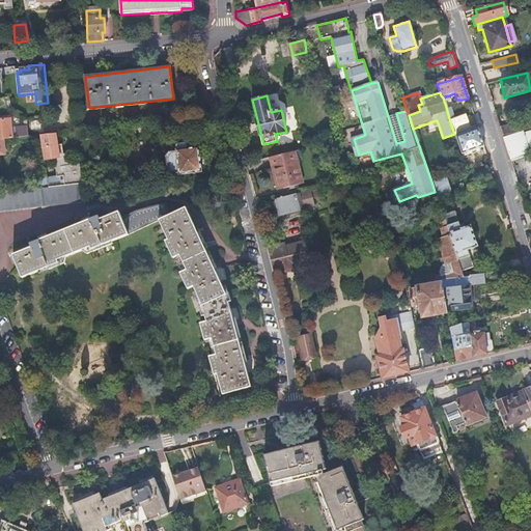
[(396,113),(388,116),(396,143),(404,141),(396,113)]
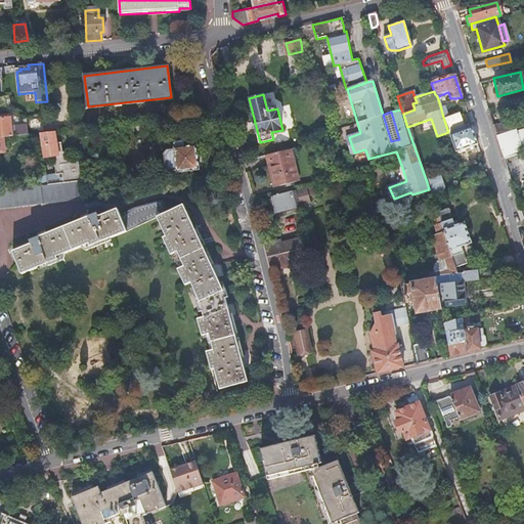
[(447,116),(443,117),(448,132),(463,127),(457,113),(447,116)]
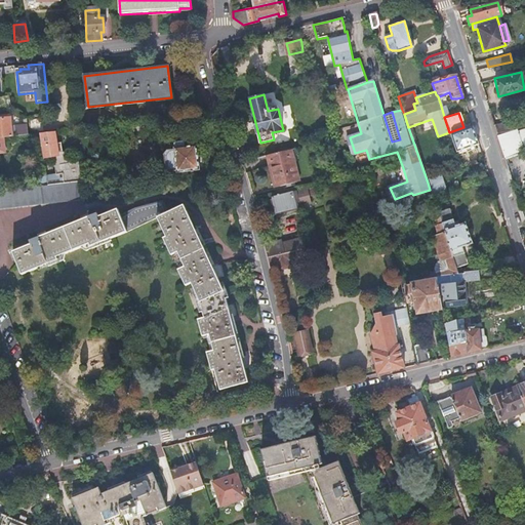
[(11,118),(0,119),(0,137),(6,137),(30,134),(28,124),(13,125),(11,118)]
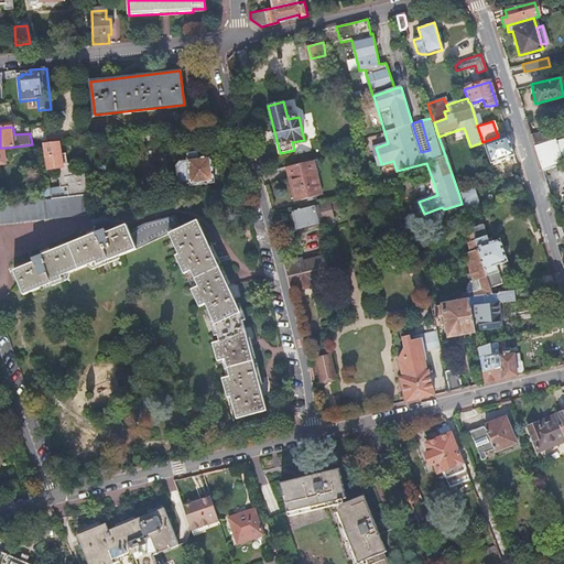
[(548,129),(530,133),(533,143),(550,140),(548,129)]
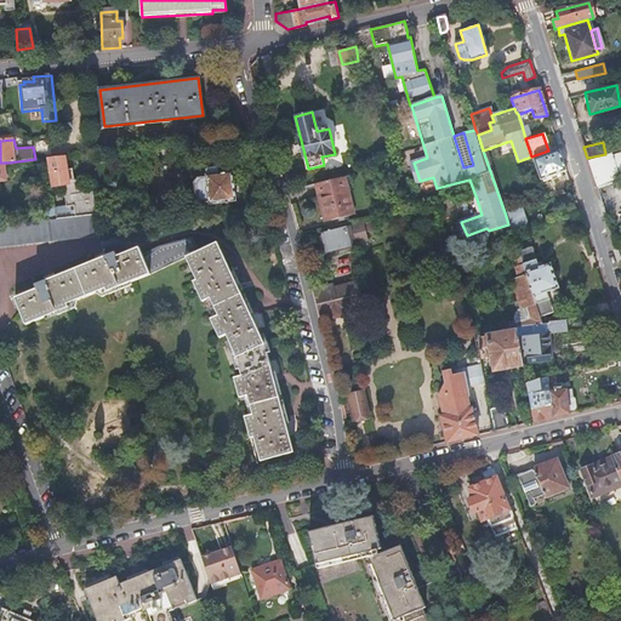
[(565,170),(558,149),(533,158),(539,178),(565,170)]
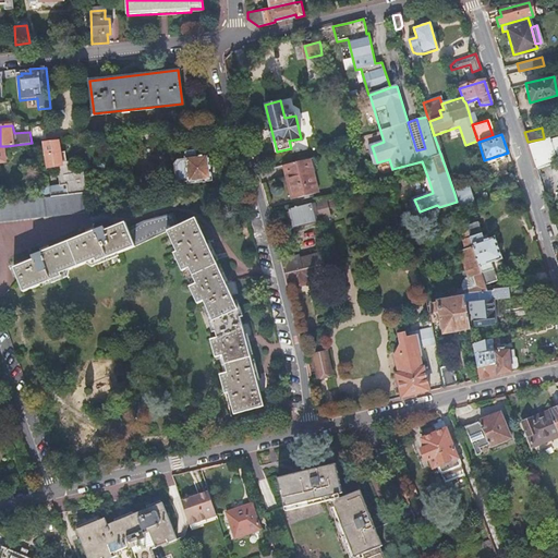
[(557,135),(544,140),(544,138),(528,142),(535,168),(557,160),(557,135)]
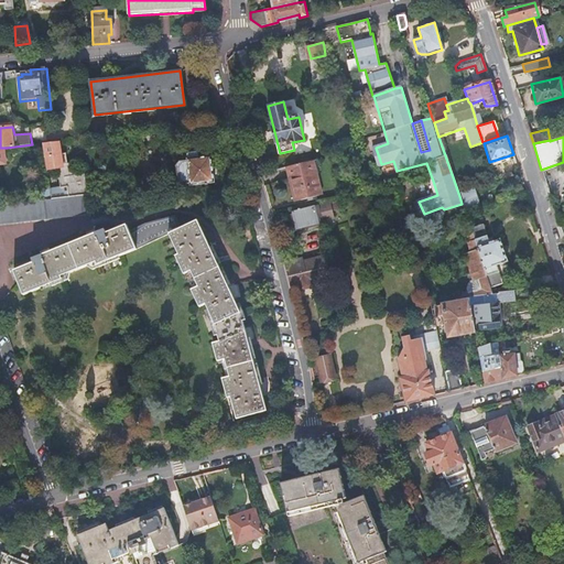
[(62,141),(44,143),(47,169),(58,167),(61,187),(67,187),(68,198),(82,196),(87,196),(85,174),(77,175),(77,171),(73,167),(71,167),(69,161),(65,161),(65,154),(63,154),(62,141)]
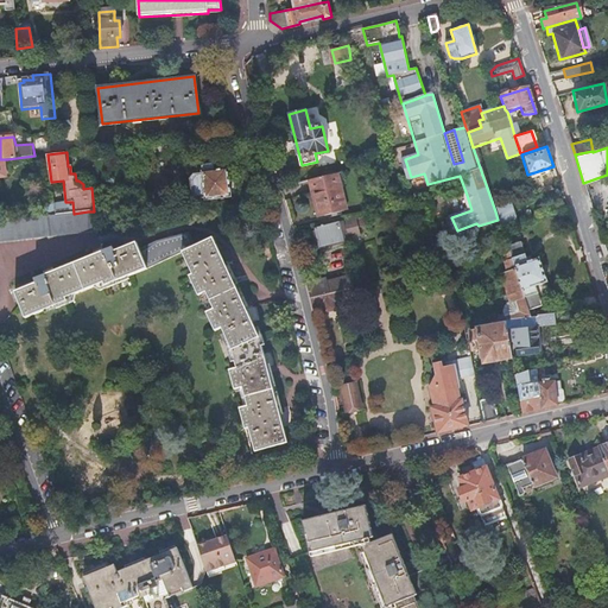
[(192,175),(188,179),(190,197),(194,200),(202,200),(203,201),(228,197),(226,169),(213,171),(213,165),(201,166),(201,173),(192,175)]
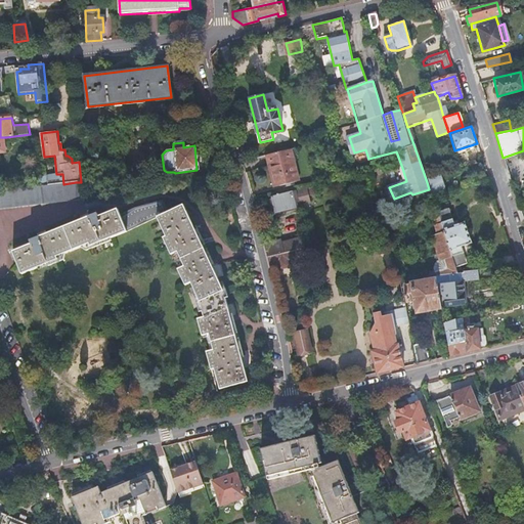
[(294,148),(266,156),(268,165),(271,165),(276,185),(299,180),(293,157),(296,156),(294,148)]
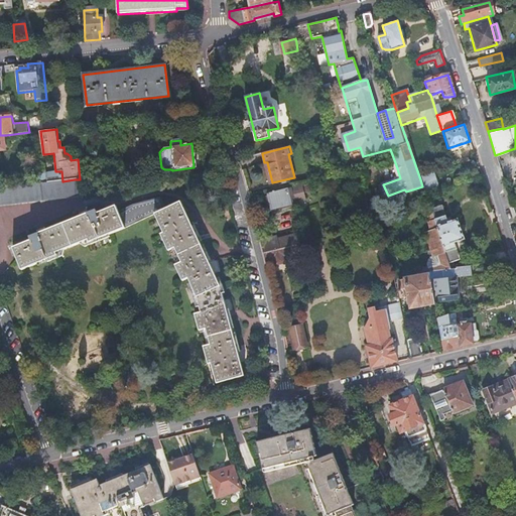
[(400,178),(396,165),(379,170),(383,184),(400,178)]
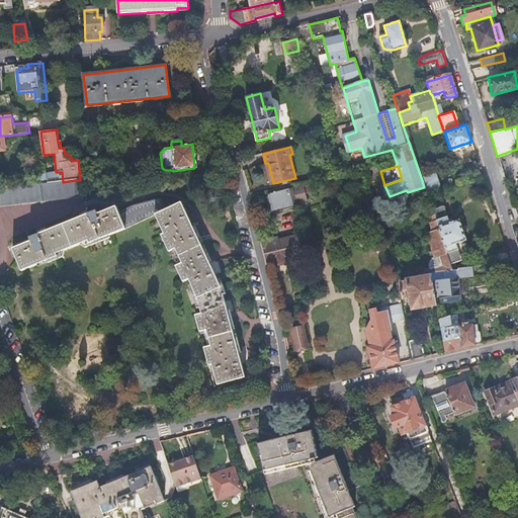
[(56,172),(46,174),(47,184),(63,182),(62,172),(56,172)]
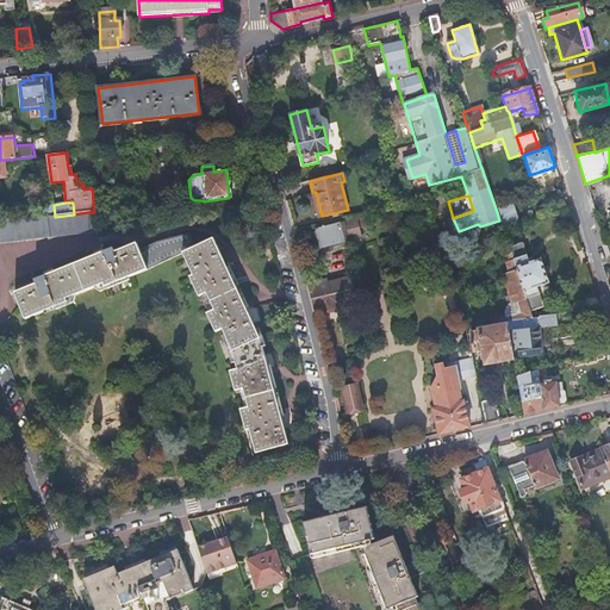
[(511,205),(497,212),(499,221),(503,232),(518,226),(511,205)]
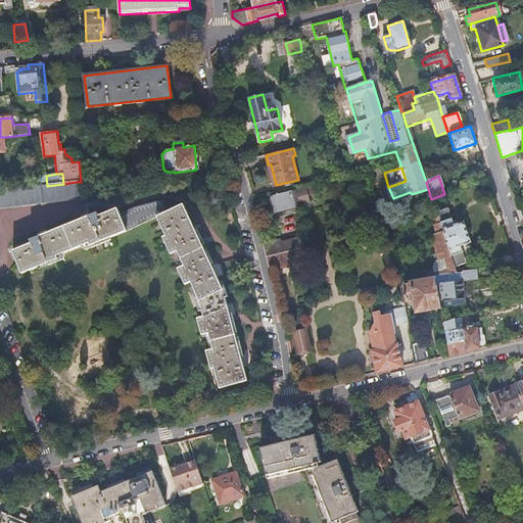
[(47,186),(0,190),(0,208),(78,199),(76,182),(63,184),(47,186)]
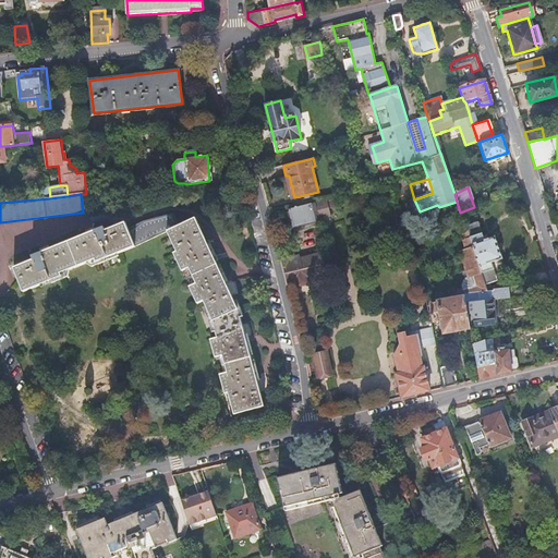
[(313,204),(289,209),(293,230),(318,223),(313,204)]
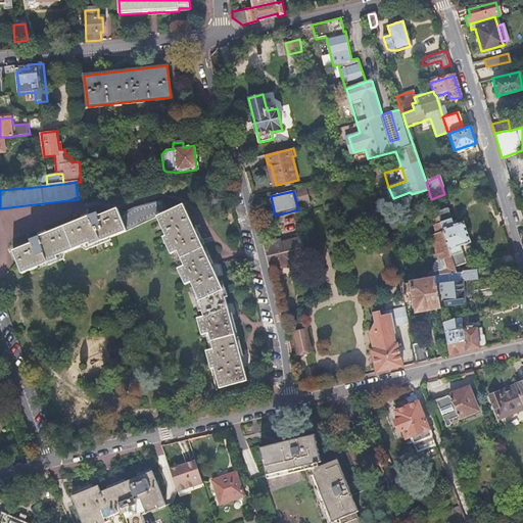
[(32,244),(13,251),(22,274),(58,259),(57,256),(89,243),(90,245),(155,218),(163,236),(160,238),(170,255),(176,252),(182,267),(177,270),(185,285),(191,284),(200,302),(202,317),(197,318),(201,335),(207,334),(211,348),(205,350),(209,368),(212,368),(219,387),(246,380),(222,289),(182,205),(165,211),(160,200),(135,206),(119,214),(116,208),(98,216),(96,212),(31,240),(32,244)]
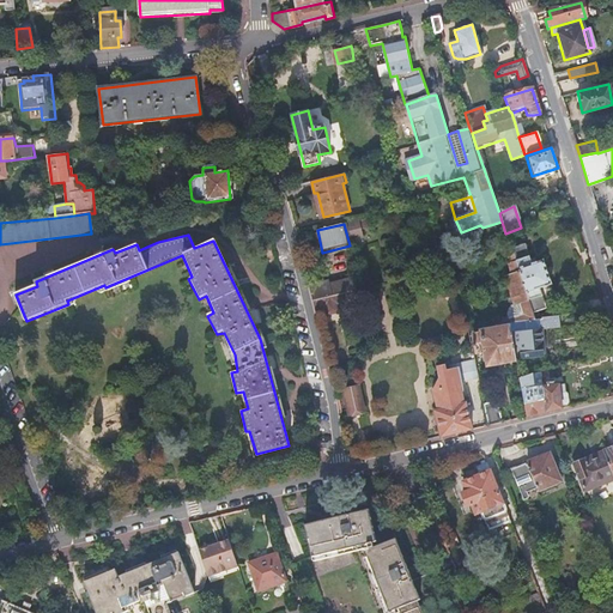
[(523,247),(511,252),(511,253),(533,317),(547,313),(540,292),(551,289),(542,263),(532,267),(523,247)]
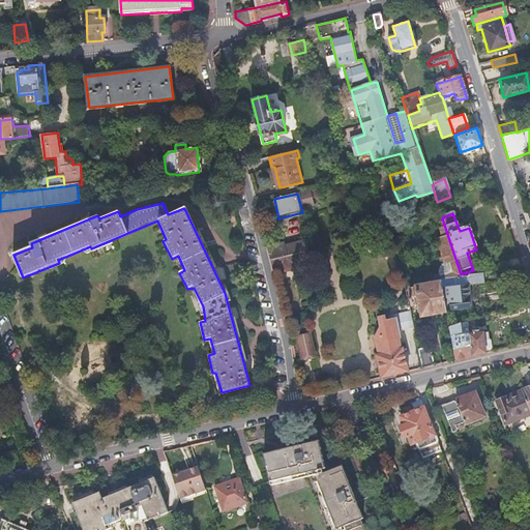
[(462,276),(461,274),(442,218),(438,221),(440,228),(438,229),(441,238),(435,240),(443,264),(442,265),(441,266),(440,267),(439,268),(438,270),(438,273),(437,275),(437,277),(438,280),(462,276)]
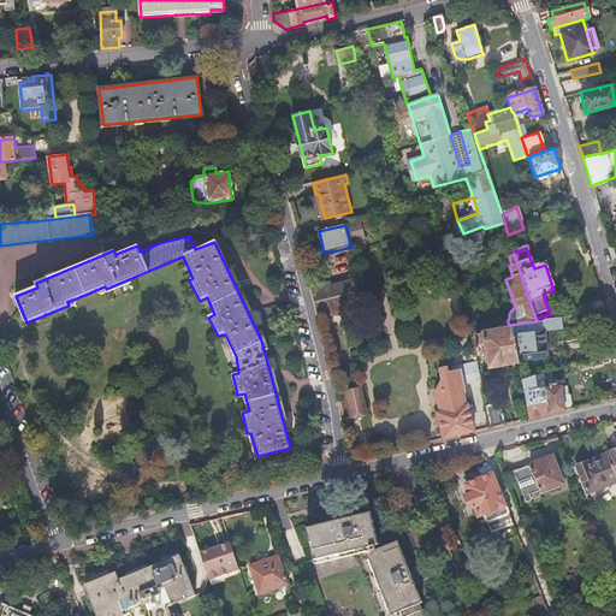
[(330,283),(311,288),(314,301),(355,291),(354,282),(331,286),(330,283)]
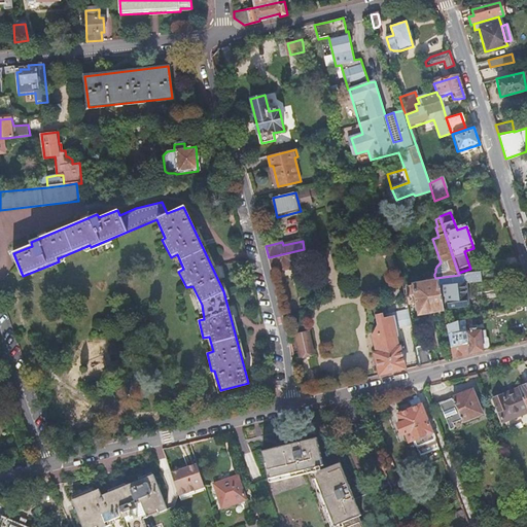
[(308,259),(306,249),(304,249),(269,257),(271,266),(278,264),(279,268),(281,269),(289,267),(291,265),(290,264),(308,259)]
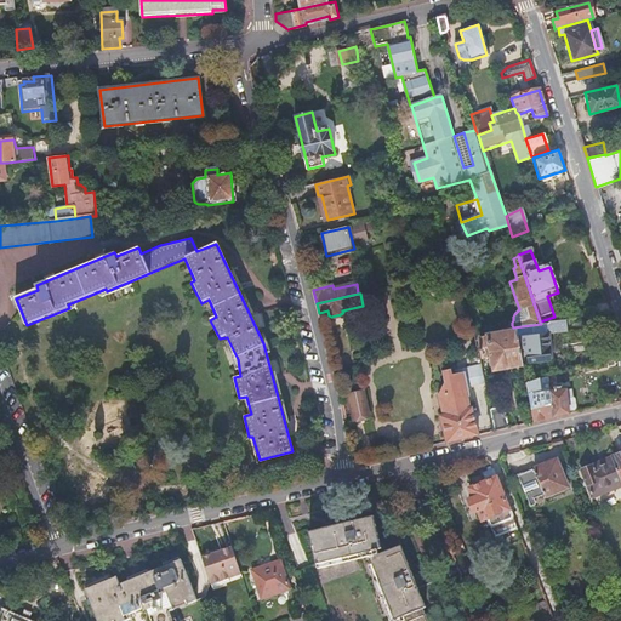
[(611,314),(608,302),(588,305),(591,317),(611,314)]
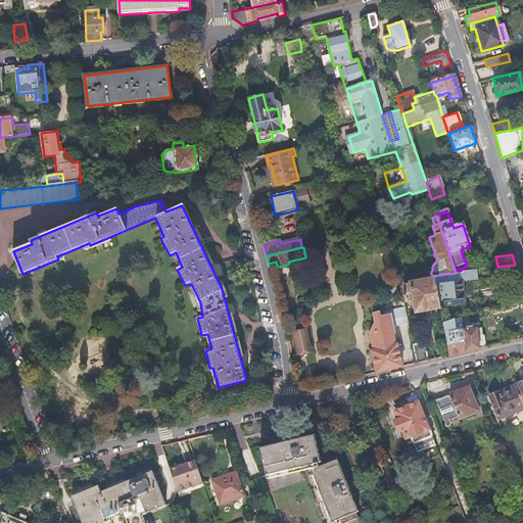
[(475,281),(474,270),(457,273),(456,273),(432,276),(432,279),(433,279),(438,306),(438,307),(462,304),(459,283),(475,281)]
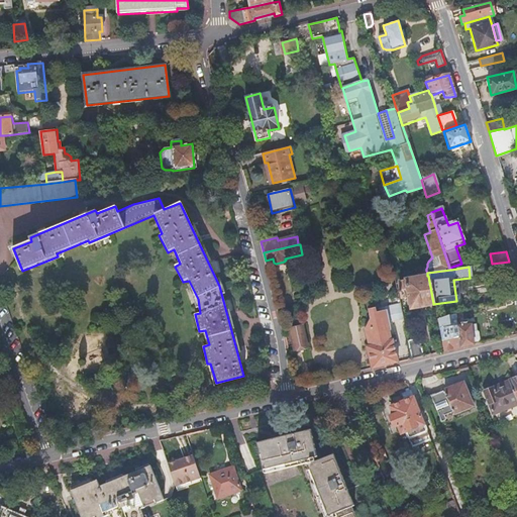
[(428,276),(427,276),(405,280),(405,282),(398,284),(400,298),(406,297),(408,307),(433,303),(428,276)]
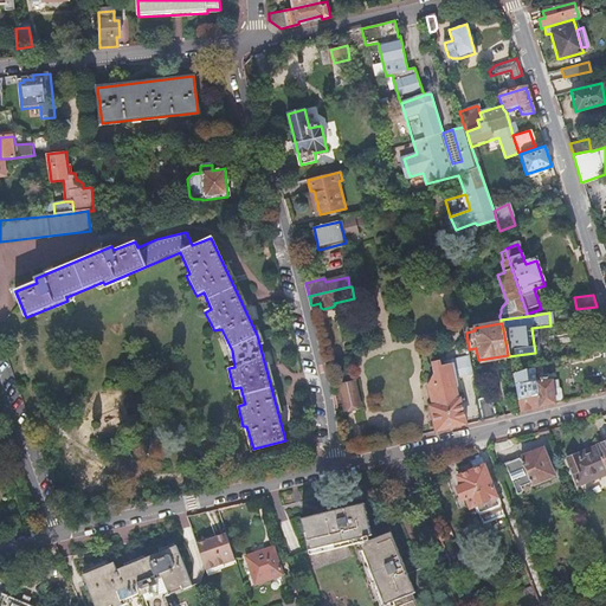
[(466,355),(449,360),(452,378),(470,373),(466,359),(466,355)]
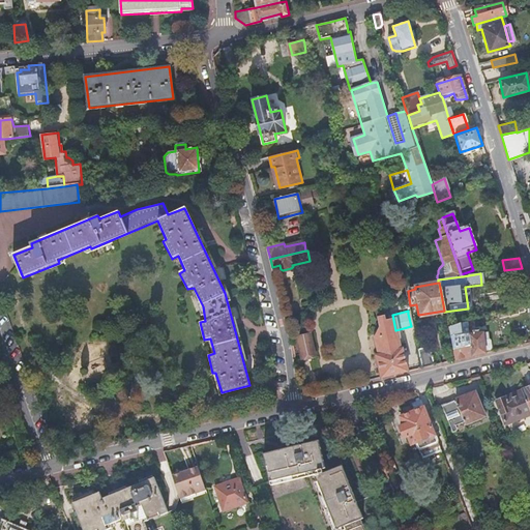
[(381,377),(407,371),(401,348),(399,349),(396,339),(398,337),(395,330),(392,315),(385,317),(386,321),(382,322),(381,318),(376,319),(379,329),(375,337),(379,354),(377,355),(381,377)]
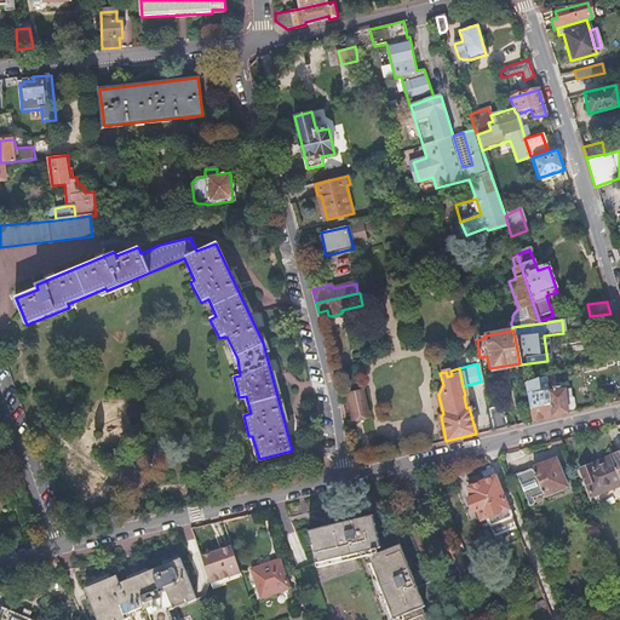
[(534,380),(523,383),(532,422),(567,413),(568,413),(568,409),(573,409),(575,408),(574,399),(572,397),(567,399),(566,390),(543,392),(535,394),(534,380)]
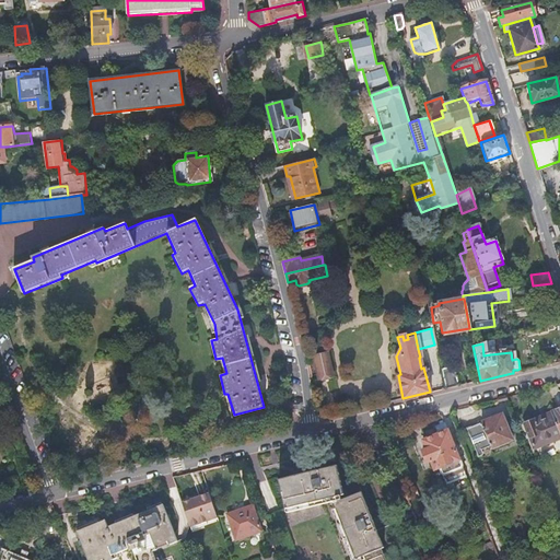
[(327,353),(313,357),(317,376),(330,373),(327,353)]
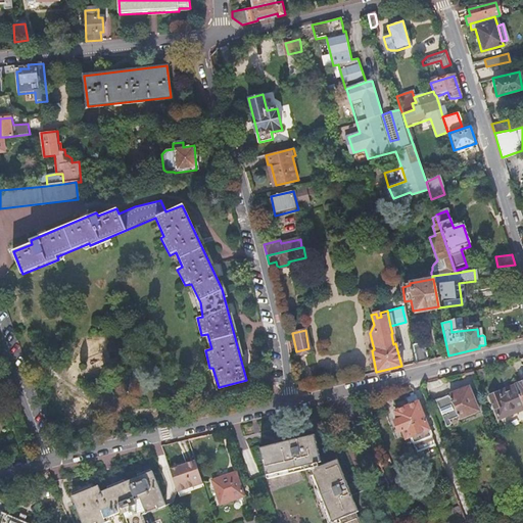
[(423,341),(411,343),(415,363),(428,360),(423,341)]
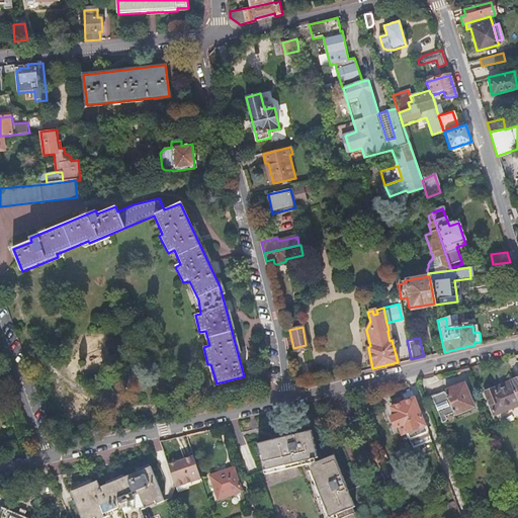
[(494,389),(486,392),(495,413),(517,403),(517,377),(516,378),(517,380),(515,381),(514,378),(496,386),(497,389),(495,390),(494,389)]
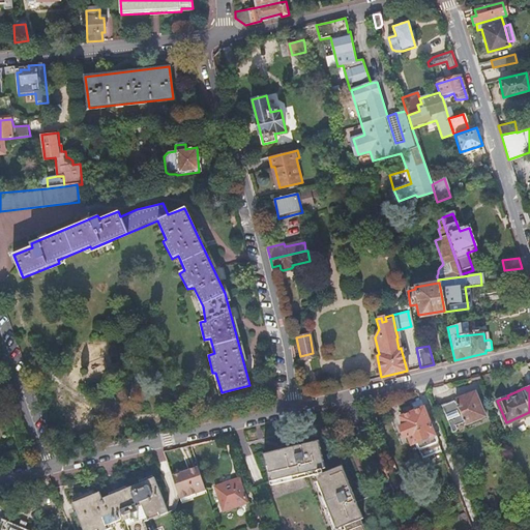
[(475,392),(455,400),(455,401),(464,421),(465,424),(484,416),(475,392)]
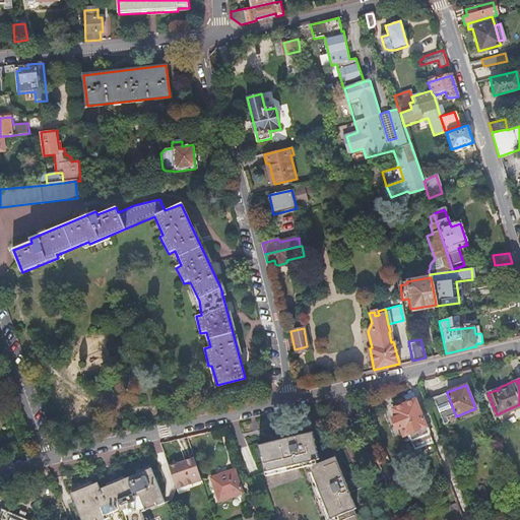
[(433,442),(412,390),(408,392),(408,394),(404,396),(407,403),(393,408),(396,417),(392,418),(396,430),(401,428),(404,436),(410,434),(416,449),(433,442)]
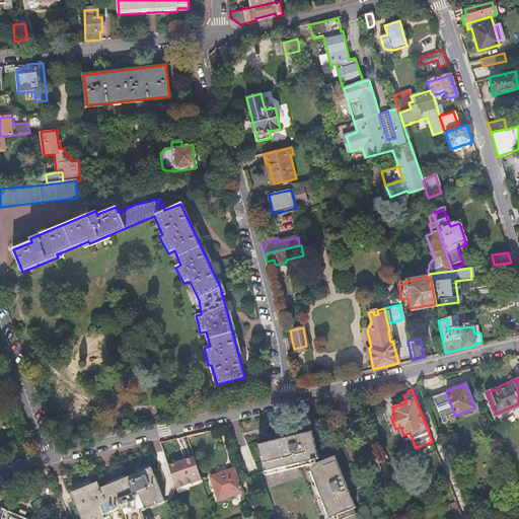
[(445,391),(433,396),(443,422),(444,422),(445,422),(446,422),(446,421),(447,421),(447,420),(447,419),(447,418),(447,416),(454,413),(446,392),(445,392),(445,391)]
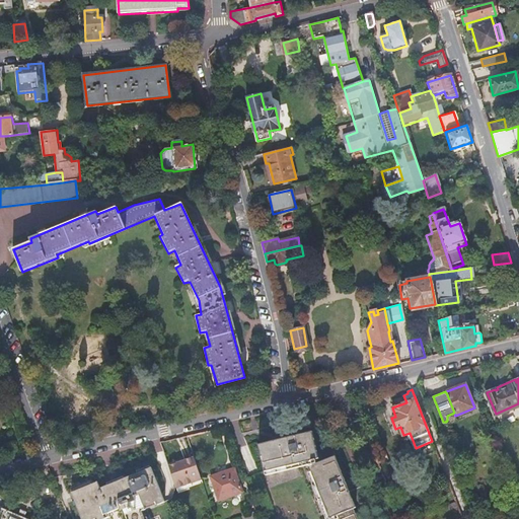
[(264,471),(249,479),(265,518),(354,518),(353,516),(356,515),(337,459),(320,462),(312,432),(258,445),(264,471)]
